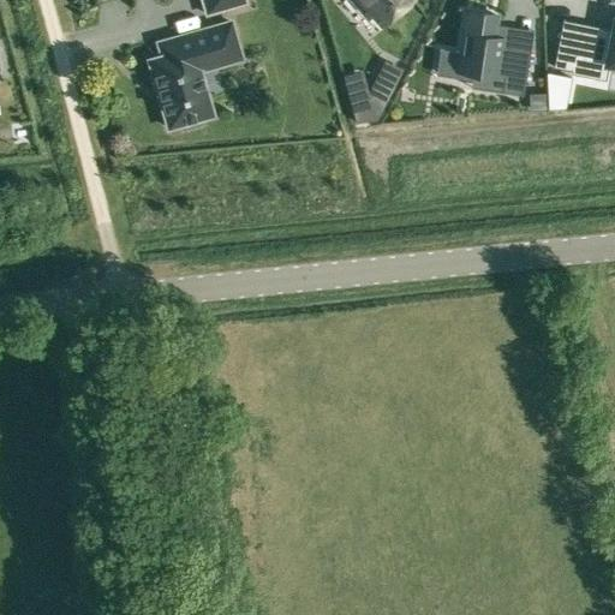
[(244,3),(243,0),(202,0),(206,13),(244,3)]
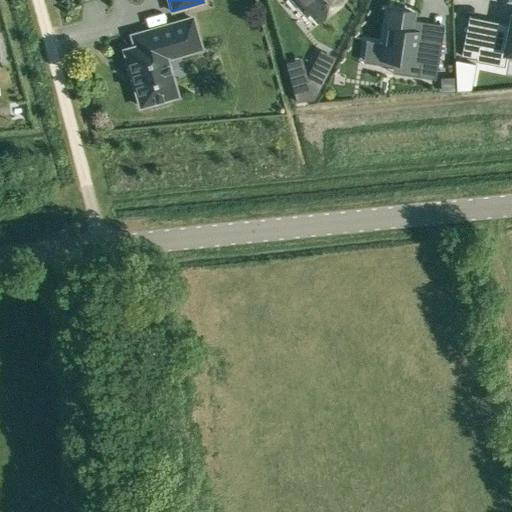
[(300,0),(317,20),(341,0),(300,0)]
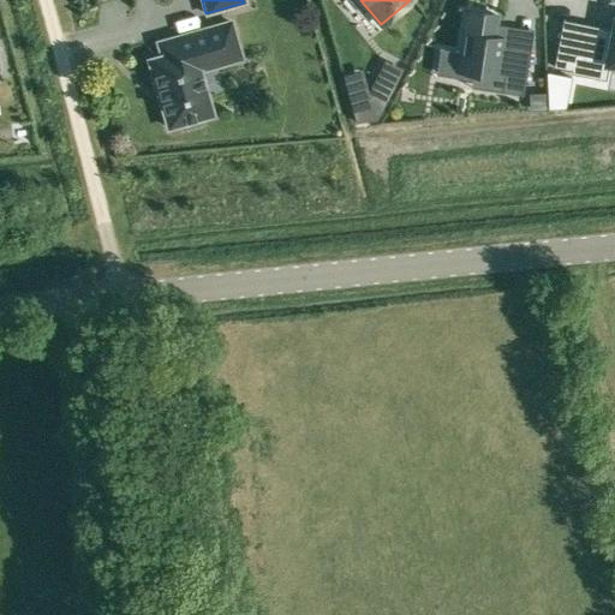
[(459,52),(457,71),(502,77),(500,90),(521,94),(521,95),(524,95),(525,93),(521,93),(524,82),(526,82),(531,51),(501,46),(502,39),(493,37),(495,24),(496,15),(466,10),(459,52)]
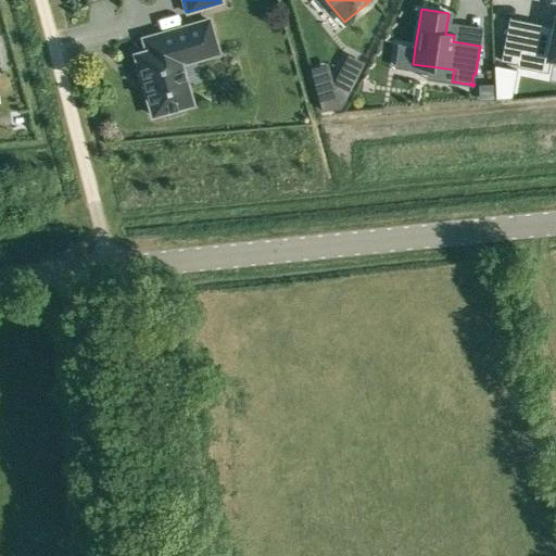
[(171,30),(143,38),(147,51),(135,54),(152,115),(163,112),(164,116),(182,111),(180,106),(191,104),(180,63),(217,52),(207,20),(190,25),(171,32),(171,30)]
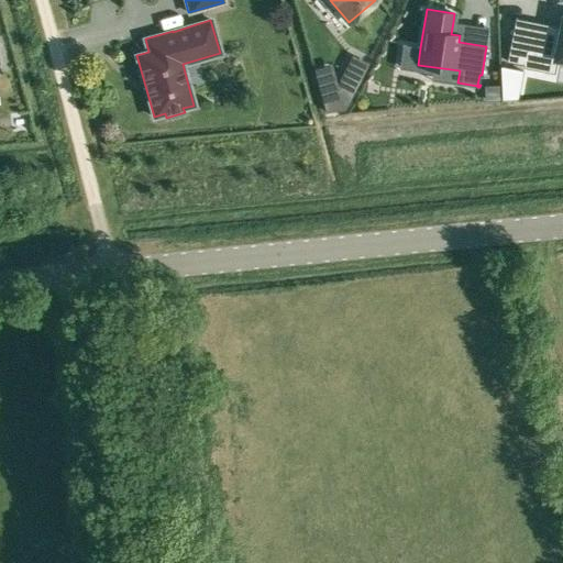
[(515,28),(508,61),(525,64),(526,65),(528,52),(559,58),(562,58),(562,30),(550,28),(548,34),(544,33),(515,28)]
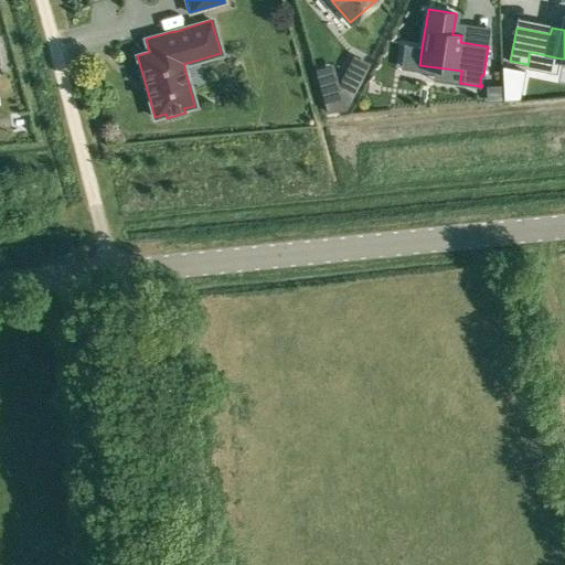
[(338,87),(338,88),(343,110),(347,109),(370,64),(353,56),(338,87)]
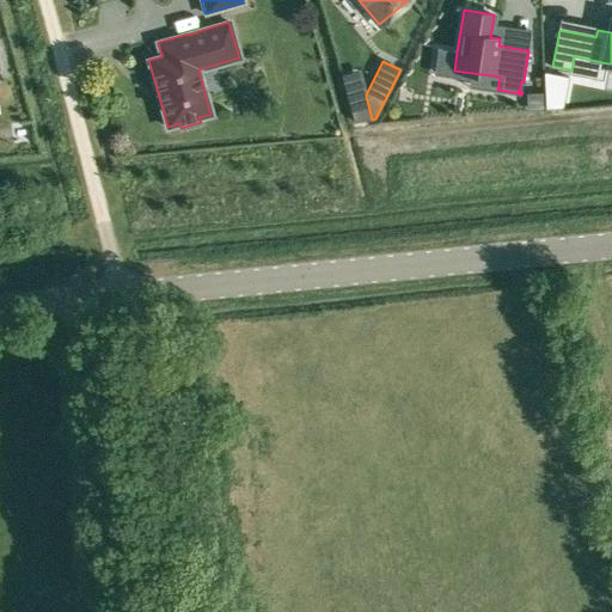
[(545,72),(548,109),(564,106),(570,77),(545,72)]
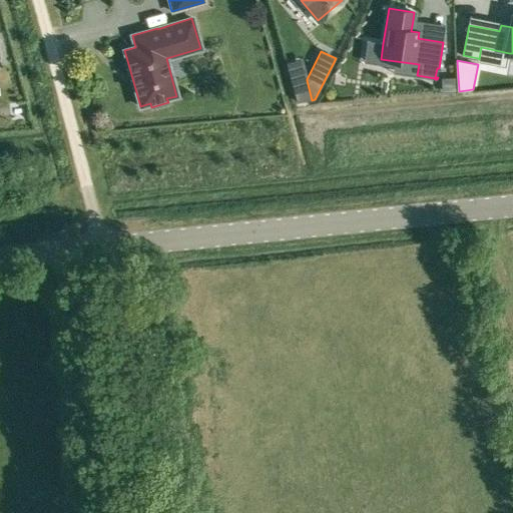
[(455,78),(443,78),(444,90),(456,90),(455,78)]
